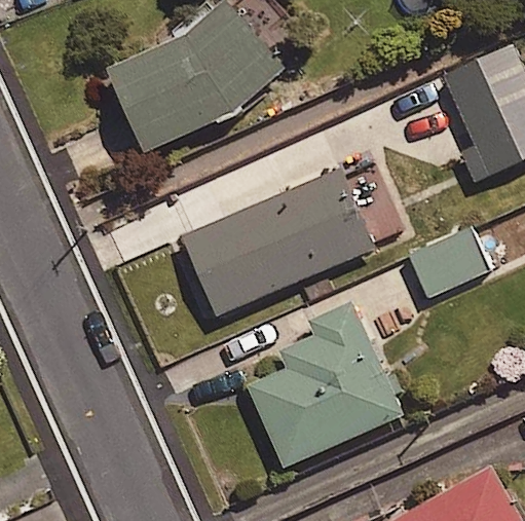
[(219,0),(180,34),(104,67),(141,151),(230,111),(283,67),(225,0),(219,0)]
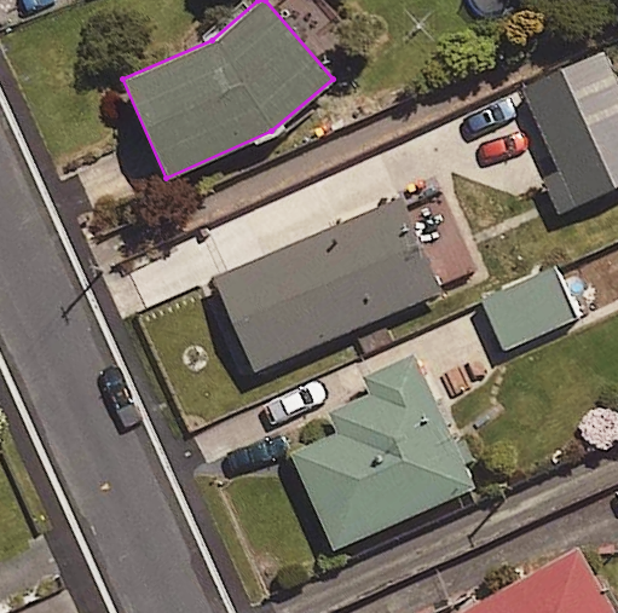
[(617,68),(613,57),(530,92),(564,174),(553,178),(569,215),(617,194),(617,68)]
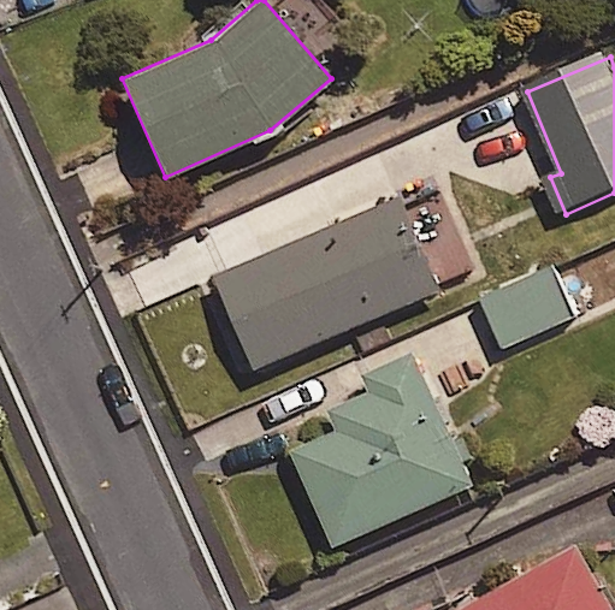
[(437,291),(396,197),(211,276),(252,371),(437,291)]
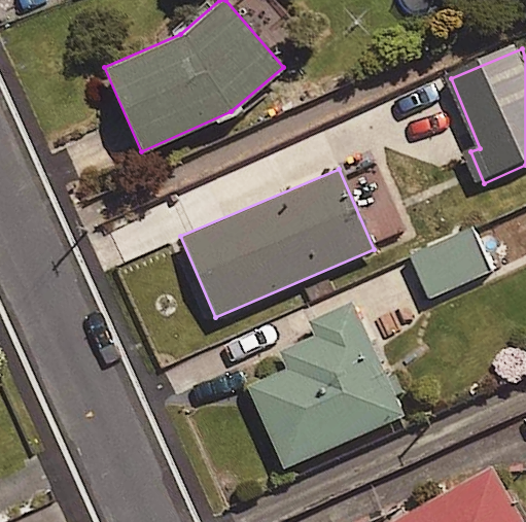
[(494,275),(476,235),(418,262),(436,303),(494,275)]
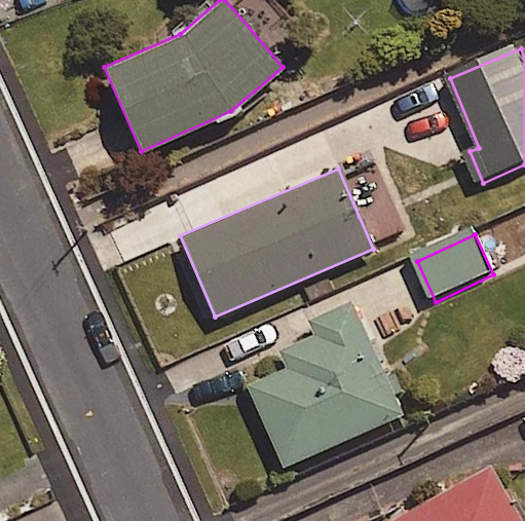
[(400,416),(349,300),(304,320),(311,337),(277,351),(286,370),(247,387),(282,467),(400,416)]
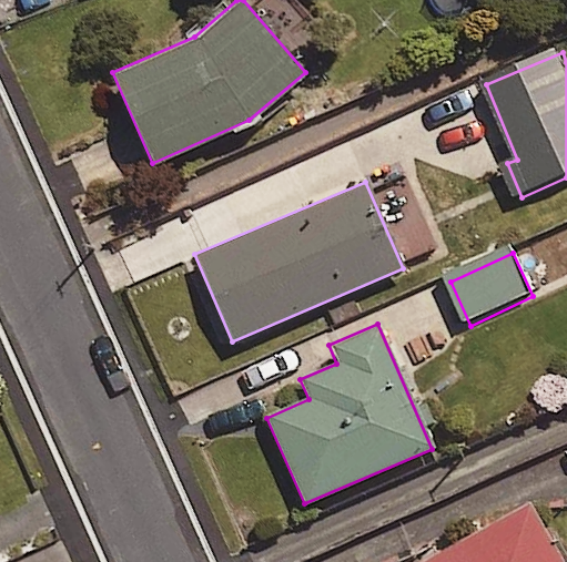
[(558,561),(527,504),(423,561),(558,561)]
